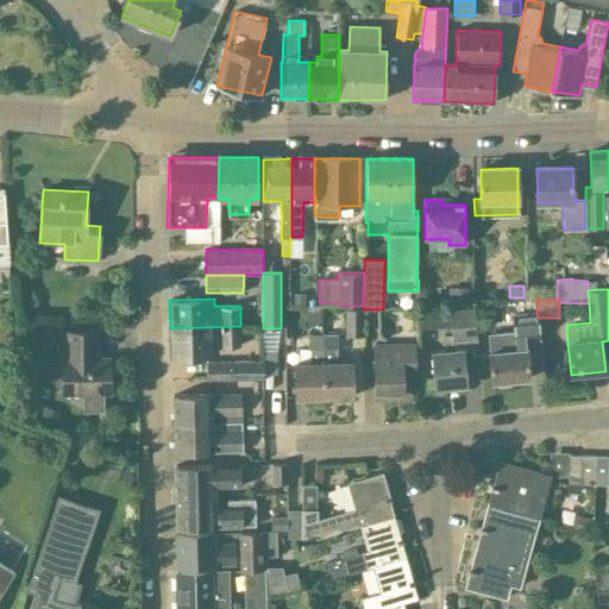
[(322,324),(324,306),(286,306),(286,324),(322,324)]
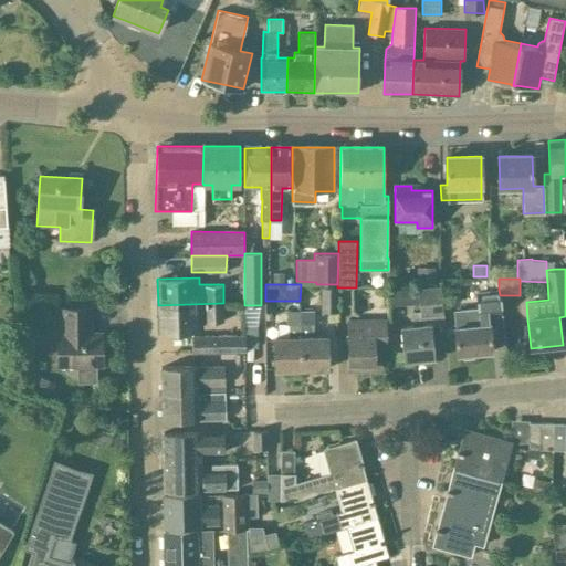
[(421,317),(422,325),(401,327),(405,362),(433,358),(430,324),(429,316),(444,314),(441,285),(418,289),(421,317)]
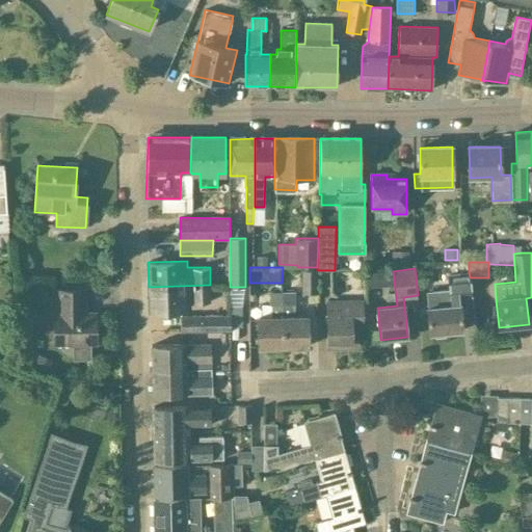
[(318,271),(302,270),(301,294),(317,294),(318,271)]
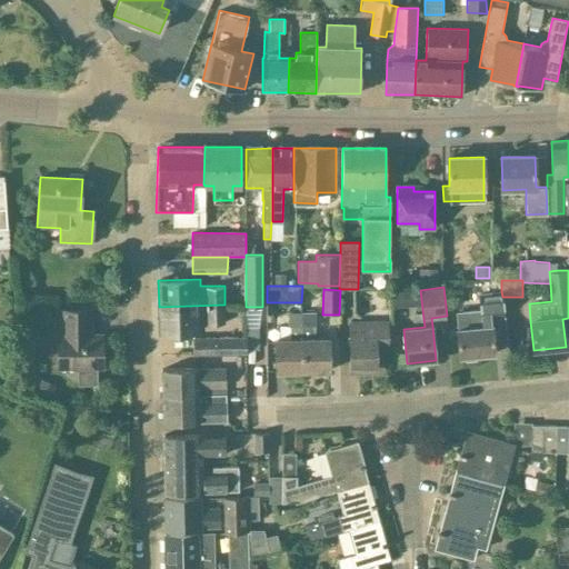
[(495,355),(493,341),(507,339),(502,297),(501,291),(478,293),(480,310),(457,312),(459,329),(457,329),(460,358),(495,355)]
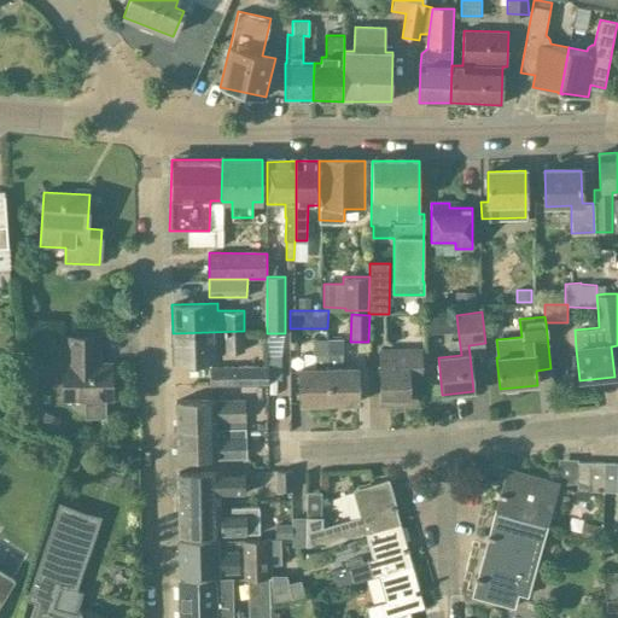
[(266,331),(244,331),(173,333),(174,363),(219,362),(219,354),(225,354),(226,351),(245,351),(245,344),(266,344),(266,331)]
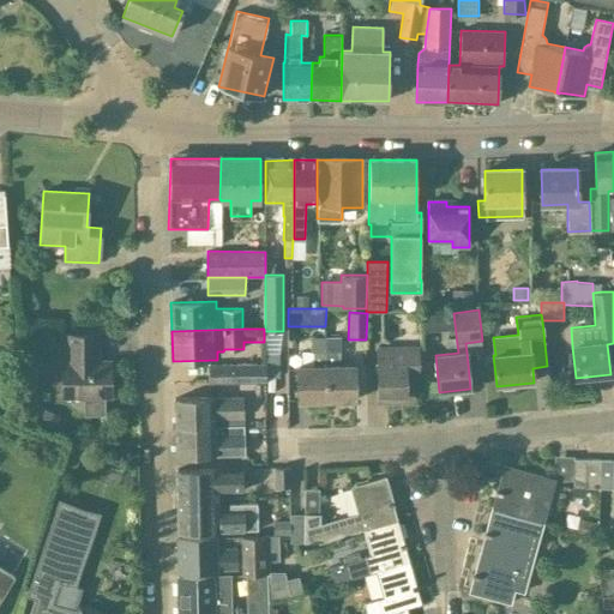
[(106,414),(106,396),(112,396),(110,362),(98,362),(98,336),(66,337),(67,363),(62,363),(62,396),(84,396),(84,415),(106,414)]
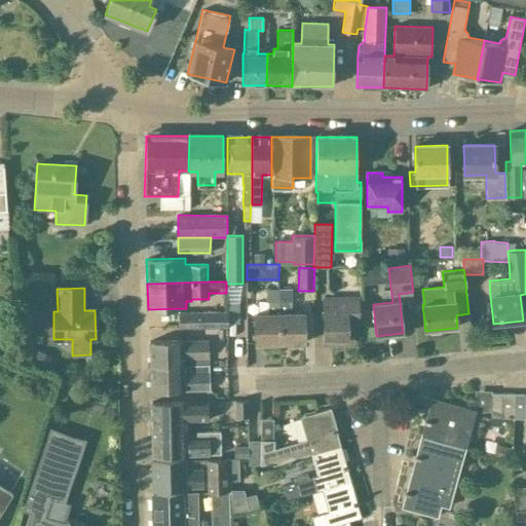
[(304,312),(292,312),(292,289),(279,290),(280,344),(305,343),(304,312)]
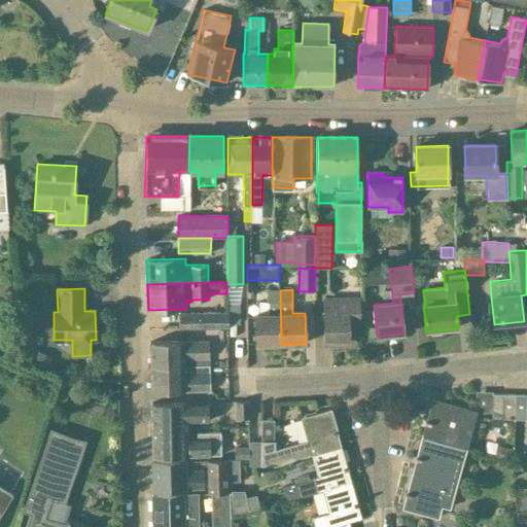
[(256,345),(281,345),(280,290),(267,290),(267,302),(268,302),(268,314),(255,314),(256,345)]
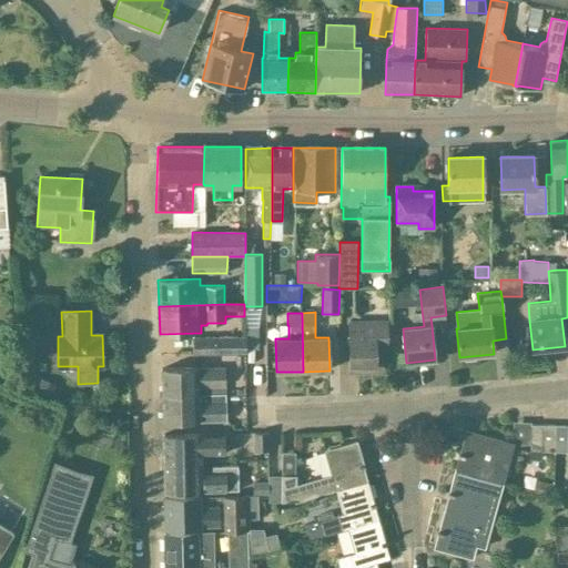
[(350,323),(351,371),(375,369),(375,347),(387,347),(386,322),(350,323)]
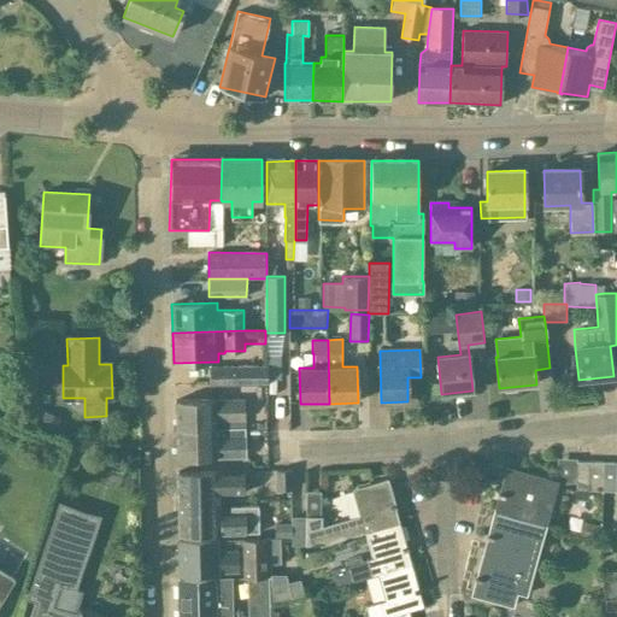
[(268,364),(210,366),(210,386),(268,383),(268,364)]
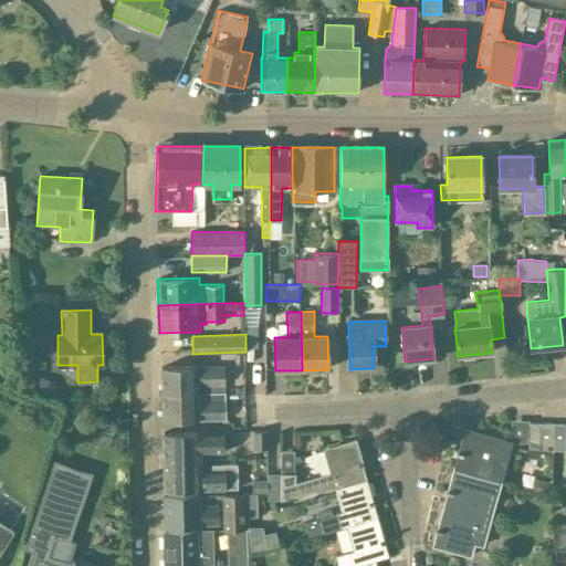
[(223,366),(198,366),(160,367),(161,394),(199,394),(198,386),(224,385),(223,366)]
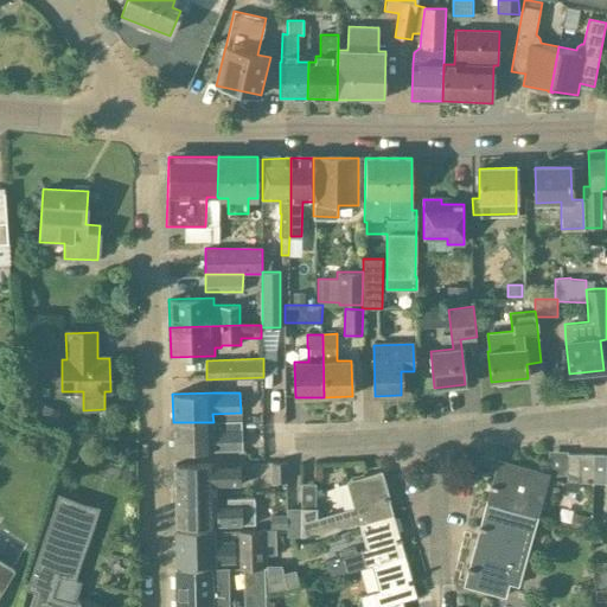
[(242,421),(213,422),(173,422),(173,452),(213,451),(212,452),(242,452),(242,421)]
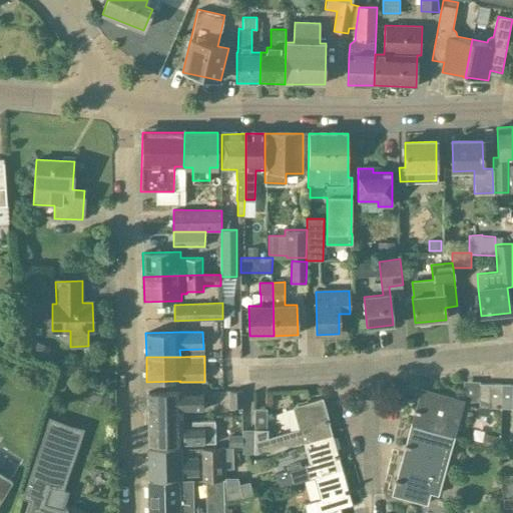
[(490,408),(501,408),(502,384),(480,383),(480,381),(464,381),(463,401),(478,401),(478,416),(489,416),(490,408)]
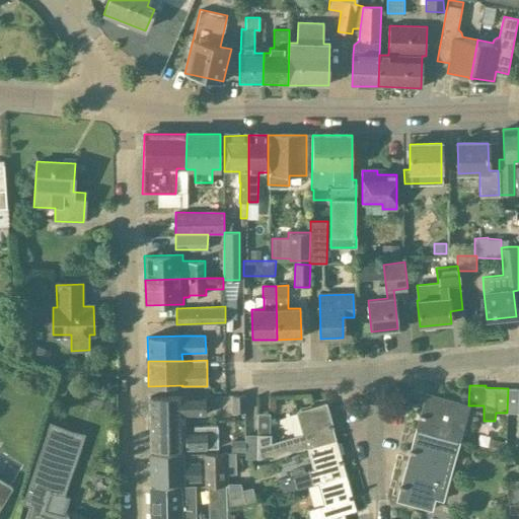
[(518,405),(518,388),(508,388),(507,413),(518,414),(518,405)]
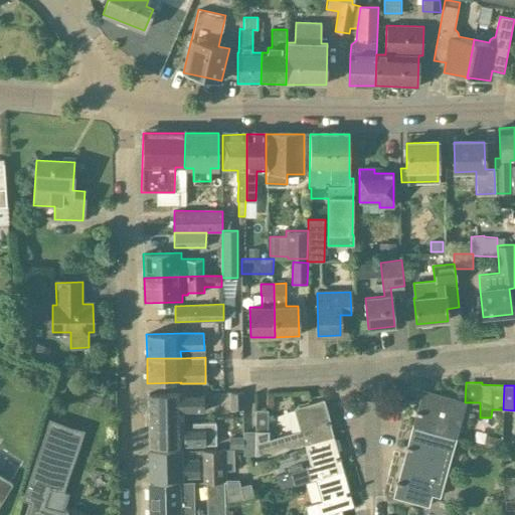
[(419,414),(416,426),(455,438),(465,401),(422,390),(416,410),(415,410),(414,413),(419,414)]
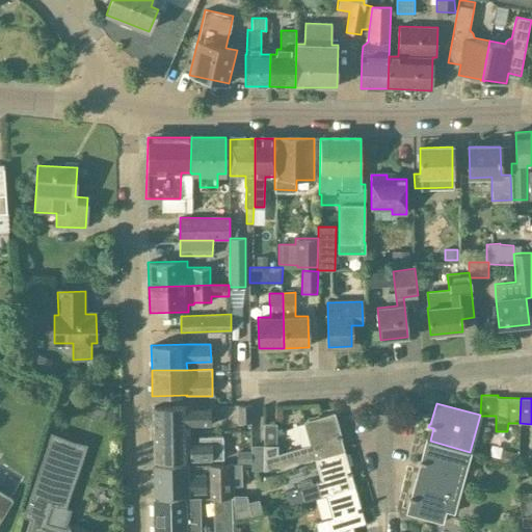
[(189,405),(189,406),(153,407),(153,434),(190,434),(190,427),(211,427),(211,405),(189,405)]
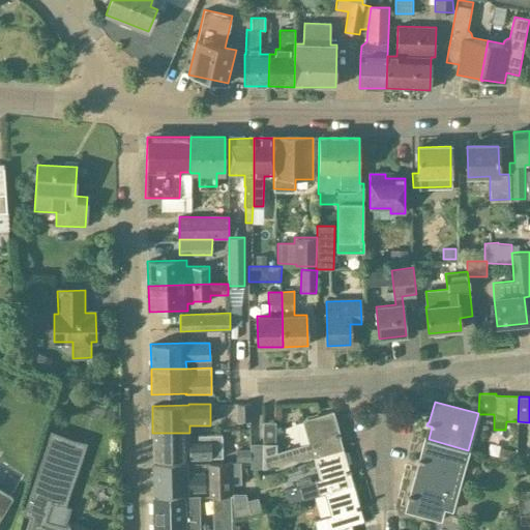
[(237,404),(237,421),(251,421),(252,404),(237,404)]
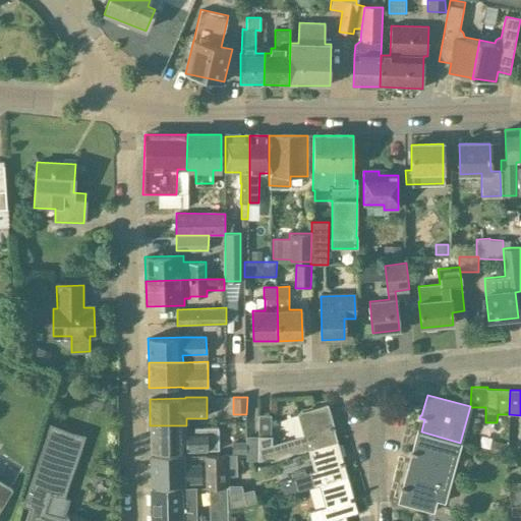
[(258,414),(257,437),(257,460),(271,460),(307,449),(333,441),(330,429),(335,427),(334,425),(333,425),(327,405),(297,413),(303,435),(272,444),(273,436),(271,436),(272,414),(258,414)]
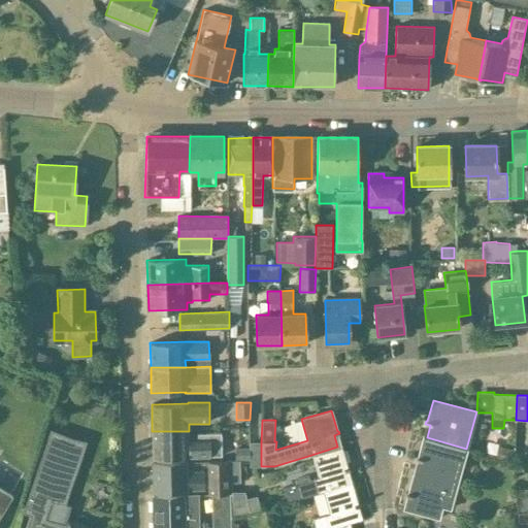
[(197,437),(189,437),(189,431),(152,431),(153,458),(190,458),(190,457),(209,457),(209,456),(221,456),(221,434),(197,434),(197,437)]
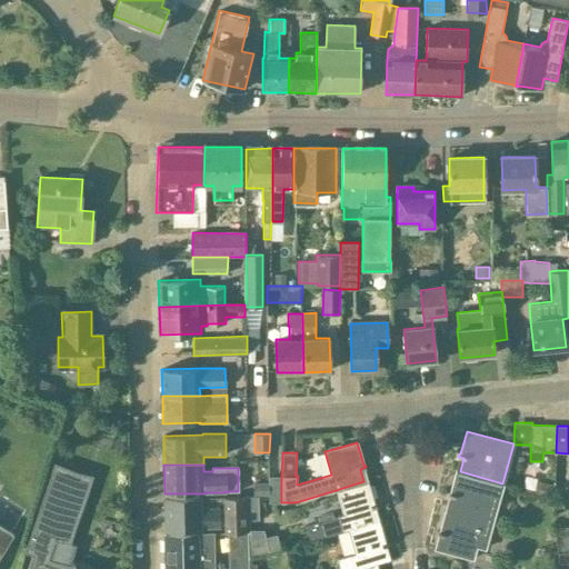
[(32,551),(26,568),(99,568),(50,553),(56,537),(65,539),(83,479),(51,469),(26,549),(32,551)]
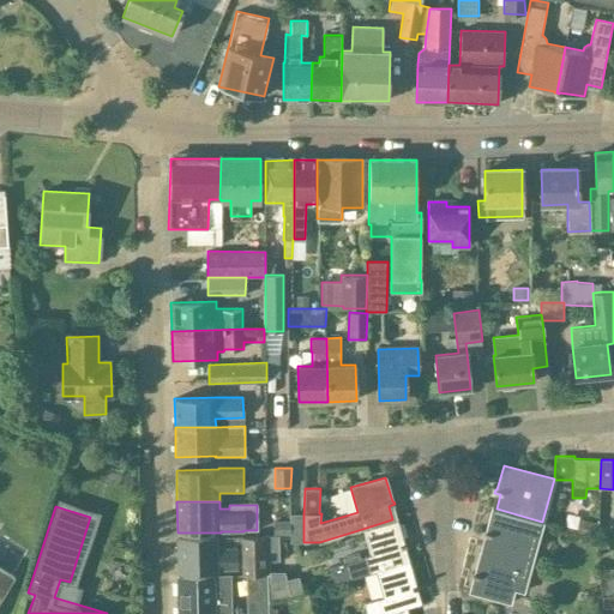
[(469,591),(469,593),(511,605),(515,591),(523,593),(542,522),(497,509),(492,507),(485,533),(483,531),(483,535),(489,536),(485,551),(480,549),(474,575),(473,573),(471,577),(477,578),(474,593),(469,591)]
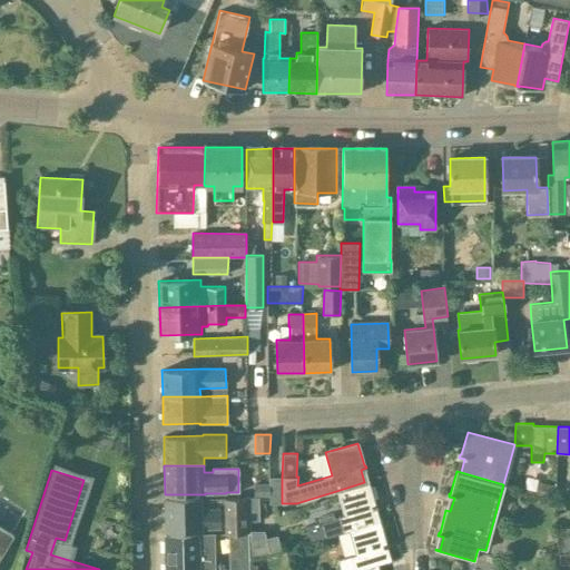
[(320,522),(306,526),(311,541),(349,530),(376,521),(372,508),(377,507),(377,503),(375,504),(369,481),(364,482),(336,491),(344,514),(334,518),(333,513),(318,518),(320,522)]
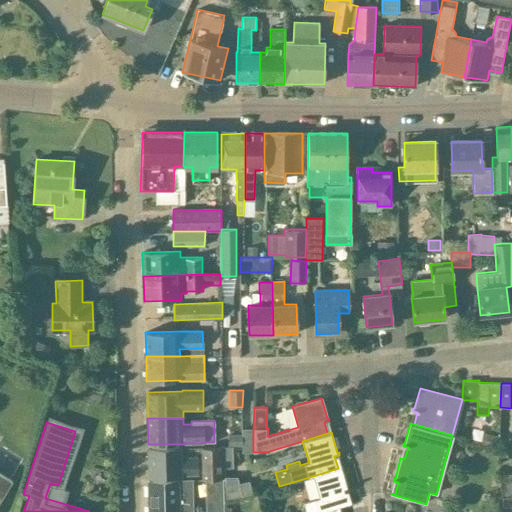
[(228,446),(242,446),(242,434),(228,434),(228,446)]
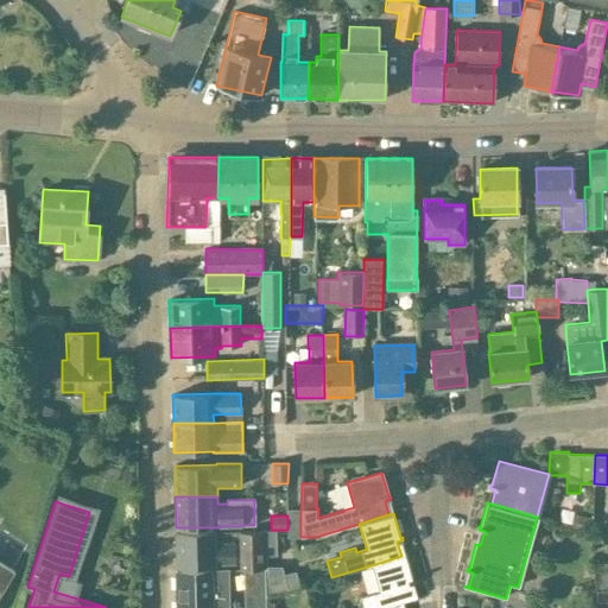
[(239,569),(246,569),(264,569),(263,555),(263,531),(239,532),(239,569)]
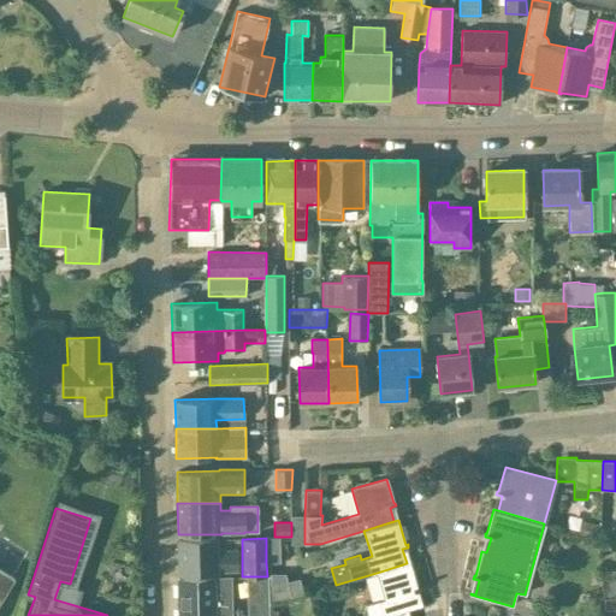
[(279,538),(266,538),(266,562),(280,562),(279,538)]
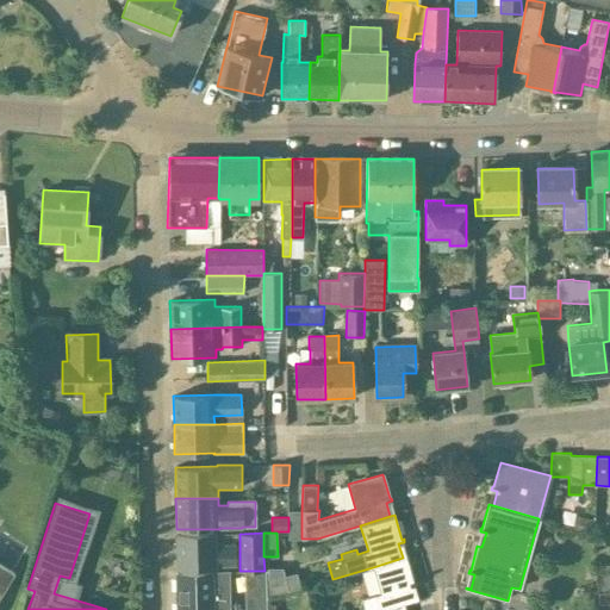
[(235,545),(216,545),(216,534),(176,535),(176,568),(217,567),(235,567),(235,545)]
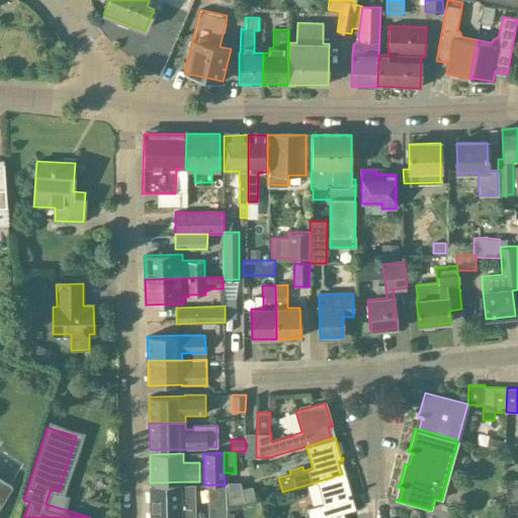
[(343,517),(343,513),(356,509),(356,508),(352,509),(348,497),(353,496),(353,493),(352,493),(346,472),(342,473),(317,482),(323,504),(307,509),(310,517),(343,517)]
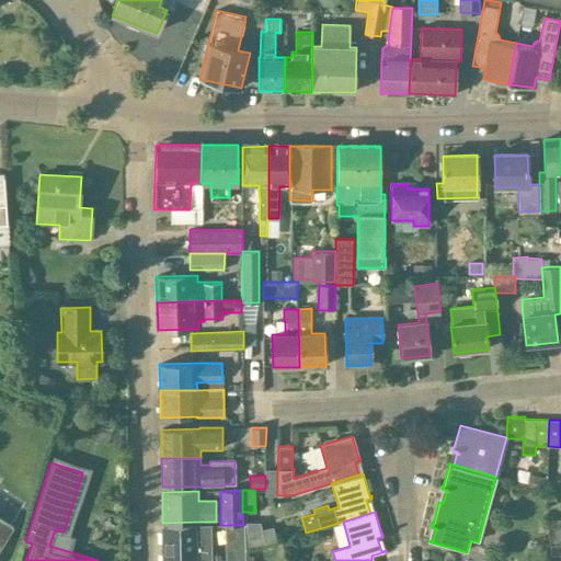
[(549,545),(560,542),(560,518),(548,521),(549,545)]
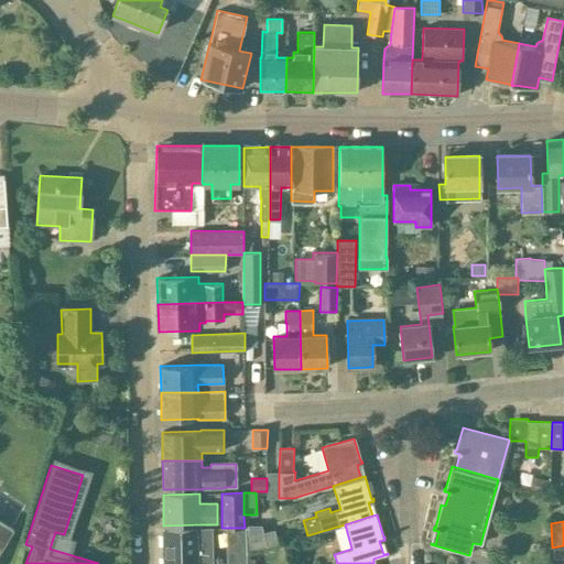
[(277,524),(249,525),(250,546),(278,545),(277,524)]
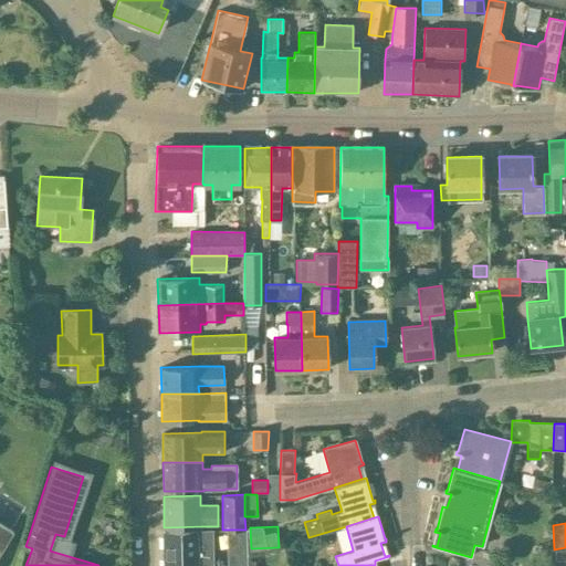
[(198,531),(165,532),(165,565),(211,565),(211,545),(198,545),(198,531)]
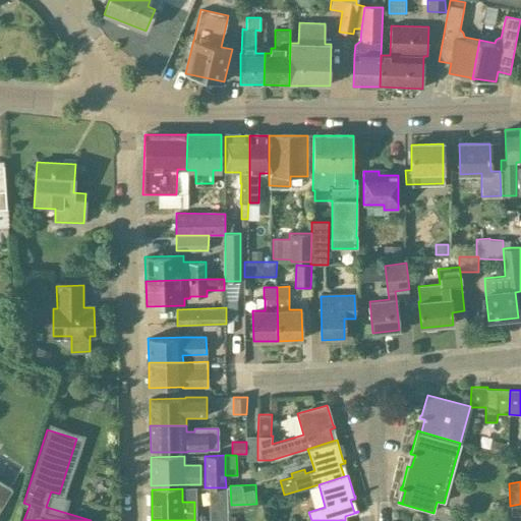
[(520,515),(520,505),(511,506),(512,516),(520,515)]
